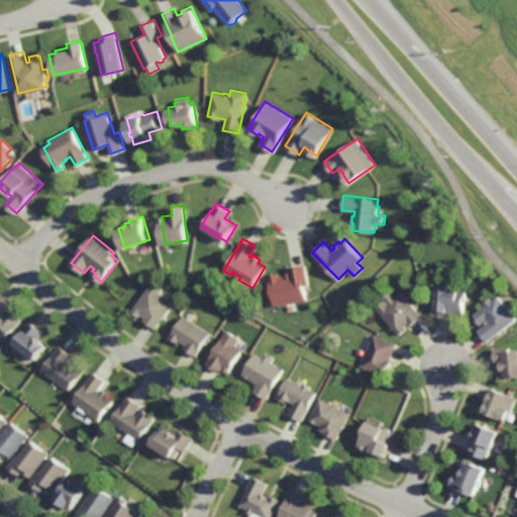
[(309,284),(305,285),(307,300),(274,305),(270,274),(280,273),(280,275),(285,274),(284,273),(290,272),(289,267),(306,264),(309,284)]
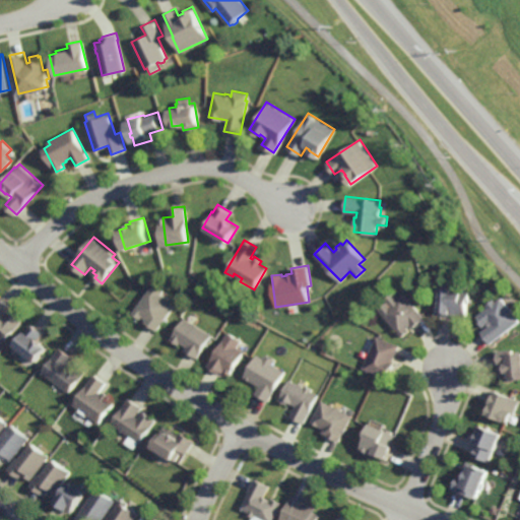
[(469,288),(468,302),(467,302),(467,315),(464,315),(464,317),(459,316),(459,315),(450,315),(435,314),(437,286),(441,286),(442,282),(452,283),(452,287),(460,288),(460,277),(470,278),(469,288)]
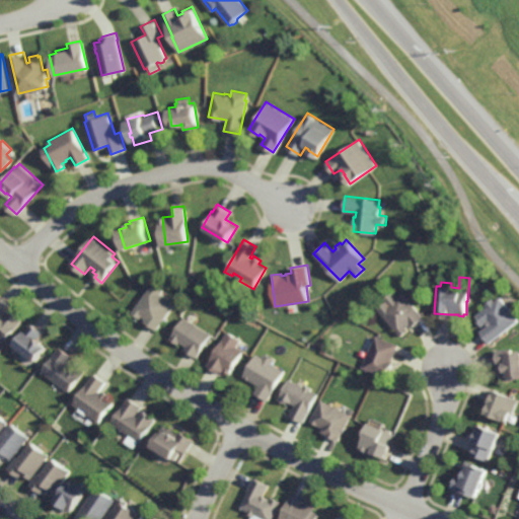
[(158,329),(146,321),(148,318),(145,315),(143,317),(135,312),(156,282),(166,289),(164,293),(173,300),(172,301),(176,304),(158,329)]
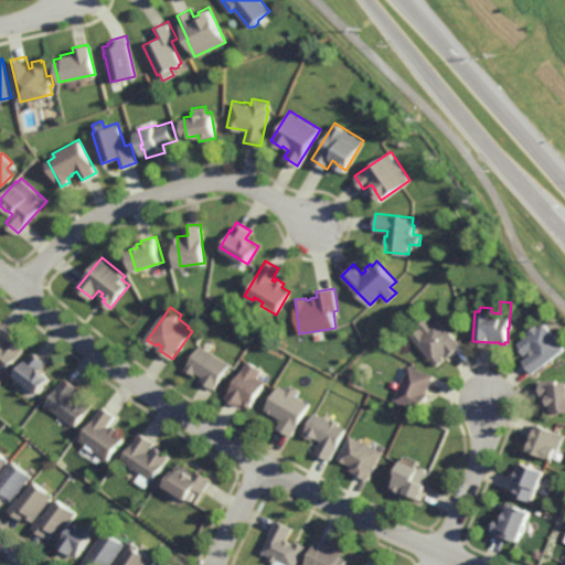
[(434,322),(439,317),(462,344),(449,356),(446,352),(443,355),(446,359),(437,365),(412,336),(419,328),(417,324),(427,316),(434,322)]
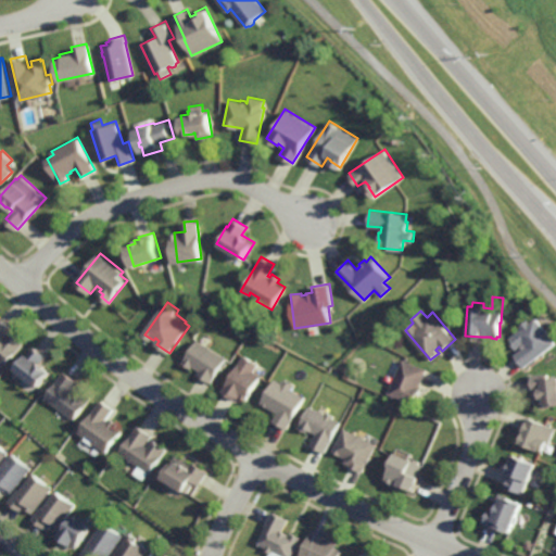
[(5,338),(12,331),(21,339),(24,343),(5,365),(0,359),(0,316),(12,327),(3,336),(5,338)]
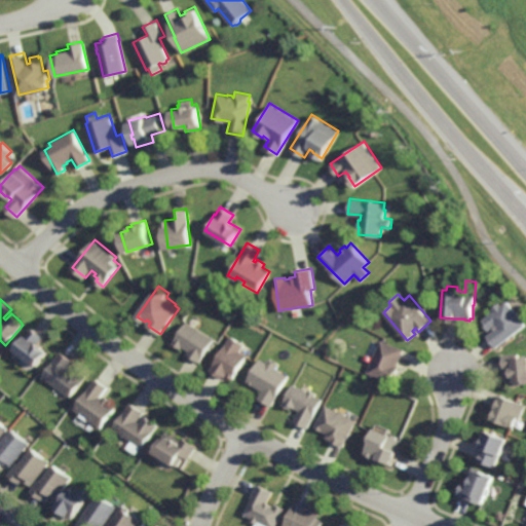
[(516,311),(517,310),(520,314),(525,322),(525,324),(496,347),(487,336),(495,330),(493,327),(489,330),(483,322),(485,321),(484,318),(494,310),(492,307),(500,301),(502,304),(508,300),(516,311)]
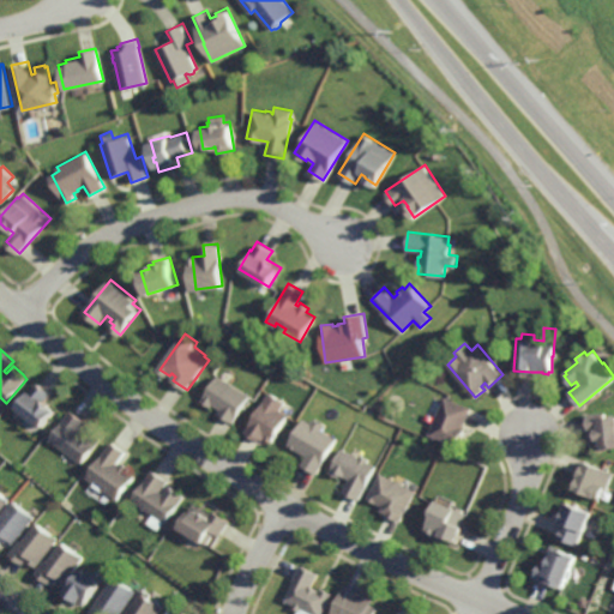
[(232,422),(217,413),(220,409),(212,404),(210,407),(200,401),(218,374),(250,396),(232,422)]
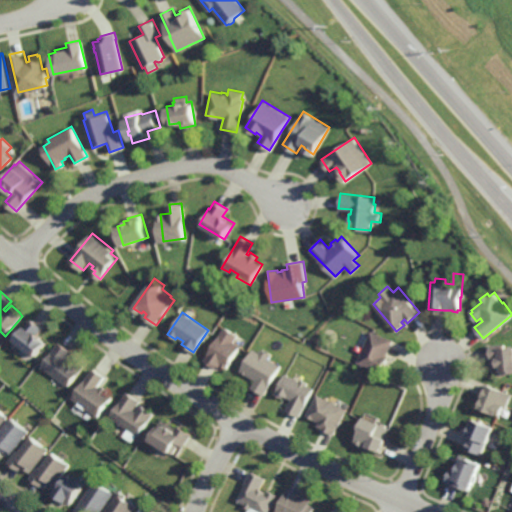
[(36,356),(15,339),(32,318),(43,327),(37,334),(47,342),(36,356)]
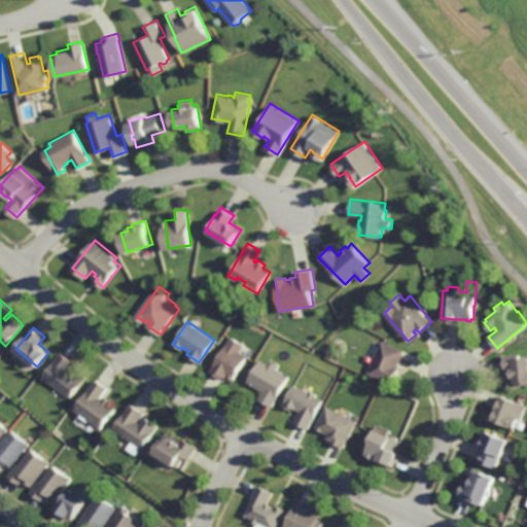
[(233,379),(227,376),(225,379),(222,377),(221,378),(209,371),(231,336),(245,345),(241,351),(247,355),(233,379)]
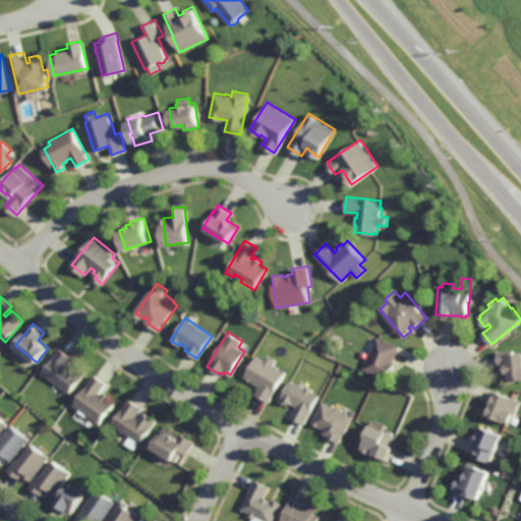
[(388,380),(363,368),(378,337),(400,346),(394,361),(395,362),(388,380)]
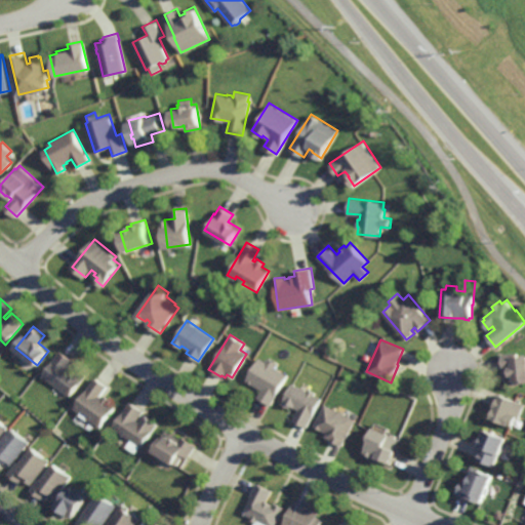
[(70,370),(74,363),(87,373),(71,396),(43,375),(62,351),(75,360),(68,369),(70,370)]
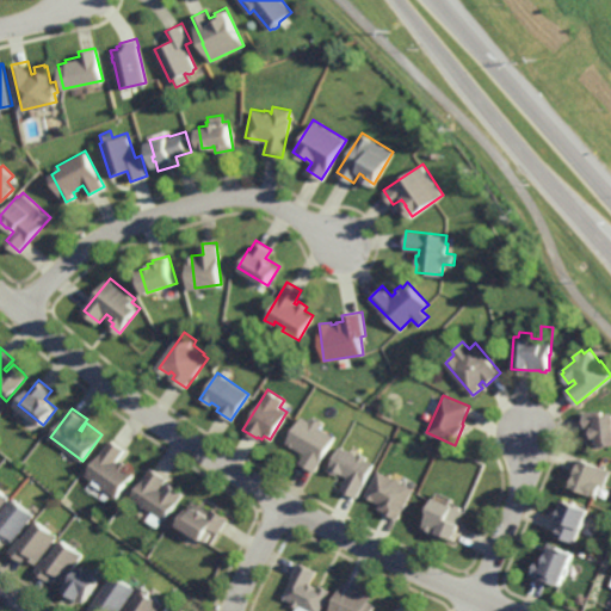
[(604,414),(610,413),(610,445),(605,446),(605,448),(594,449),(592,429),(586,430),(584,411),(604,409),(604,414)]
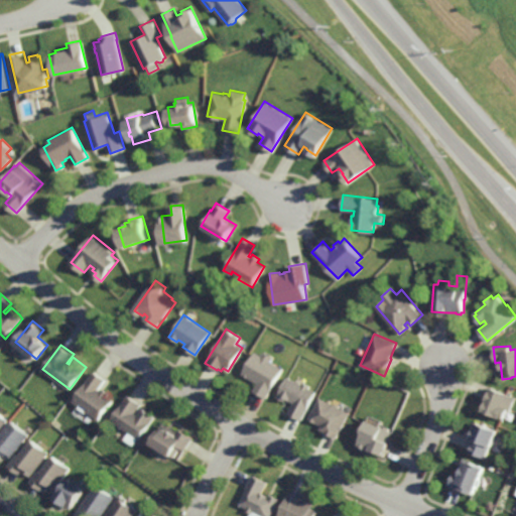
[(274,357),(271,361),(283,368),(265,398),(252,391),(257,382),(242,373),(255,351),(261,355),(264,351),(274,357)]
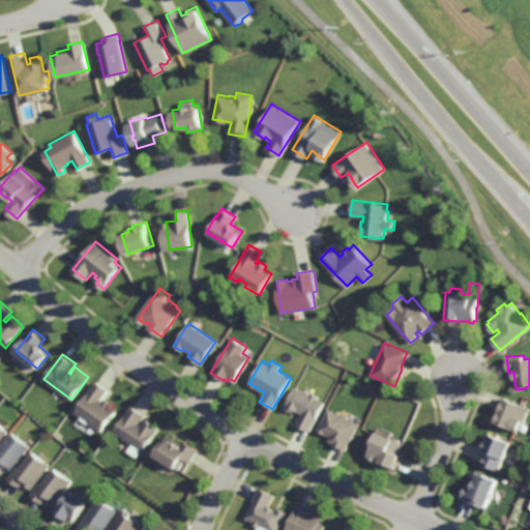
[(105,402),(107,399),(114,404),(111,407),(117,411),(102,432),(89,422),(91,418),(85,414),(84,417),(77,412),(98,381),(110,389),(102,400),(105,402)]
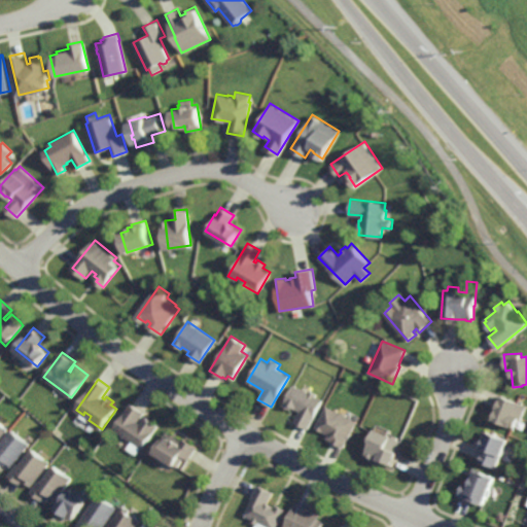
[(309,392),(310,390),(316,393),(315,395),(323,399),(308,429),(294,422),(300,411),(292,407),(290,410),(283,406),(293,384),(309,392)]
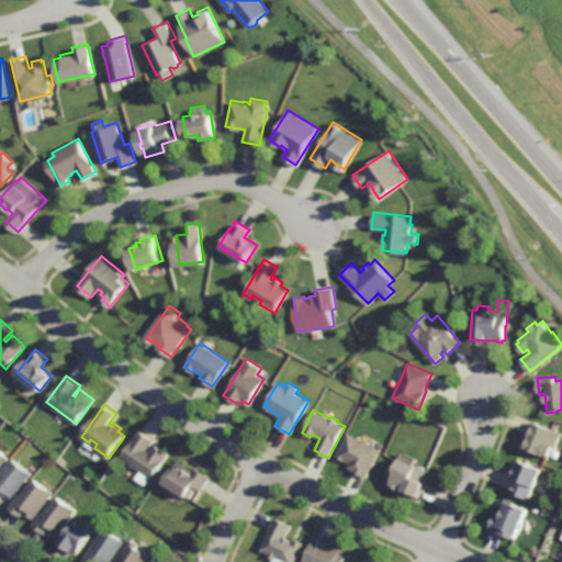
[(561,433),(555,448),(554,447),(550,457),(546,454),(546,456),(524,446),(535,420),(561,433)]
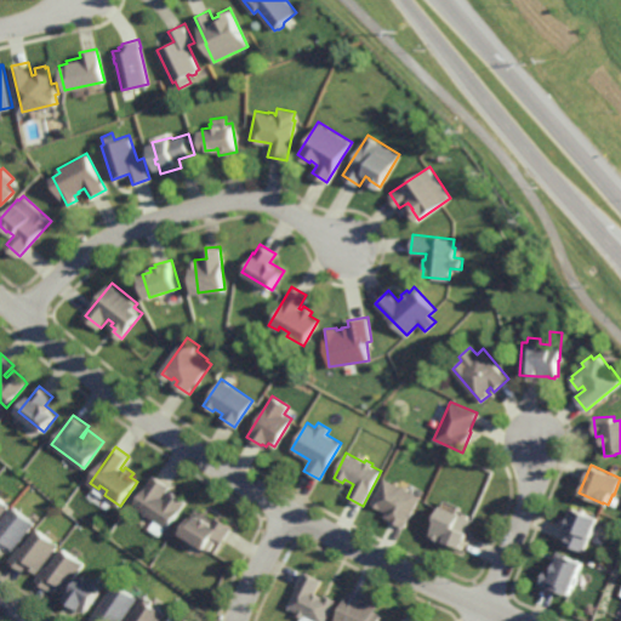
[(166,499),(172,490),(188,501),(170,529),(136,507),(157,476),(171,486),(165,496),(166,499)]
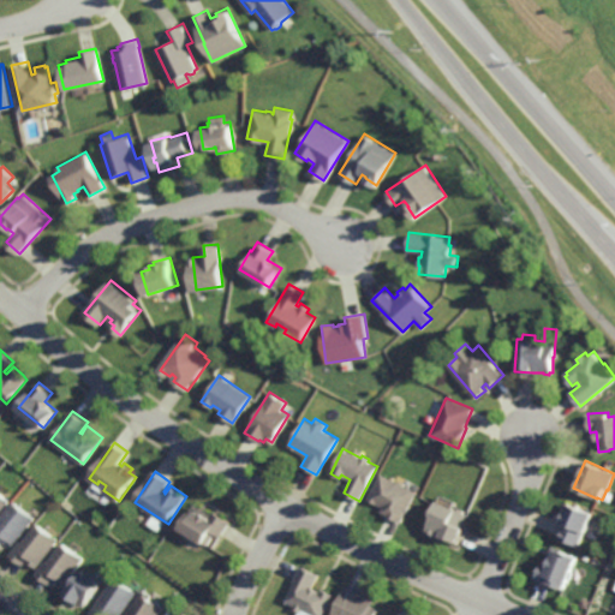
[(400,523),(381,512),(383,507),(368,499),(381,472),(417,491),(400,523)]
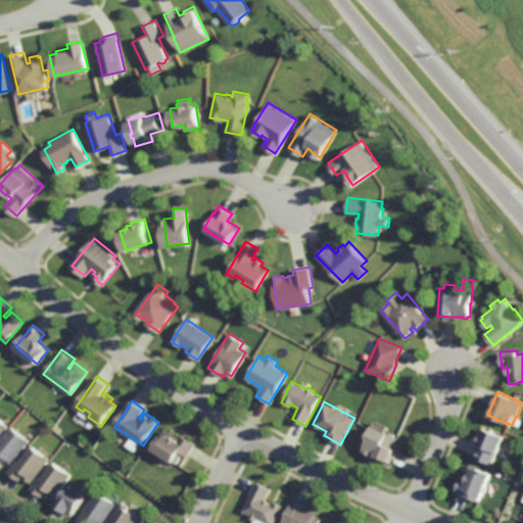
[(0,437),(0,418),(9,426),(0,437)]
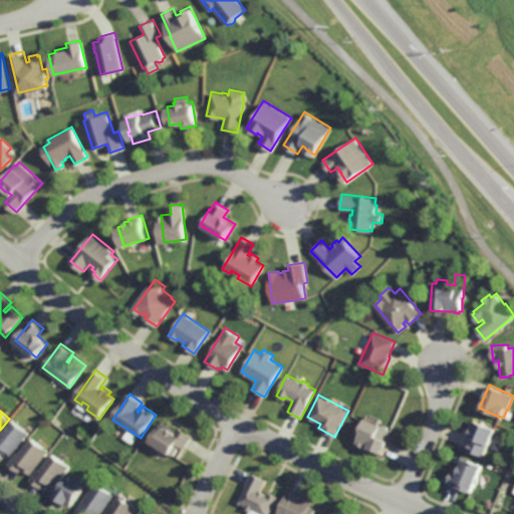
[(382,426),(382,424),(389,427),(388,429),(392,430),(387,441),(388,441),(381,455),(356,444),(361,432),(360,431),(365,418),(382,426)]
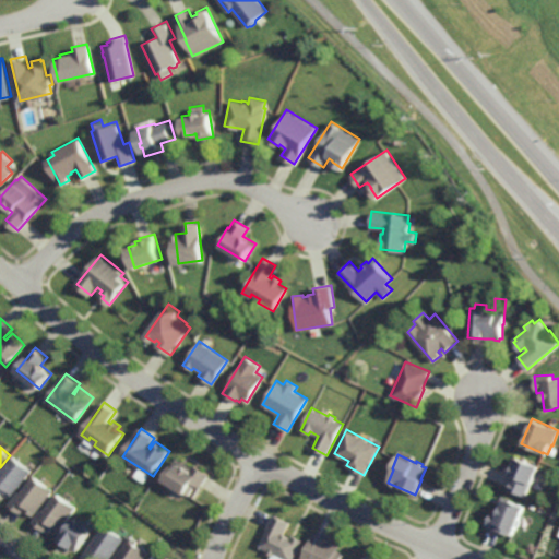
[(14,496),(9,491),(8,494),(4,491),(1,496),(0,495),(0,473),(14,455),(34,471),(14,496)]
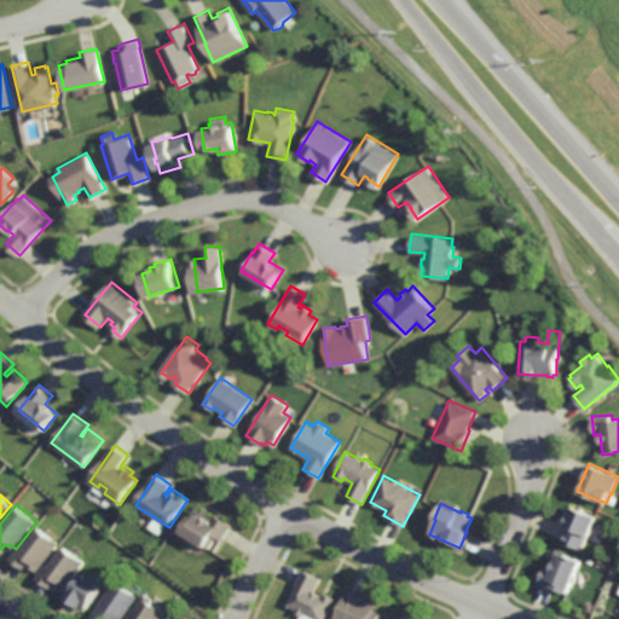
[(591,537),(589,536),(583,549),(562,541),(568,527),(563,525),(571,505),(599,516),(591,537)]
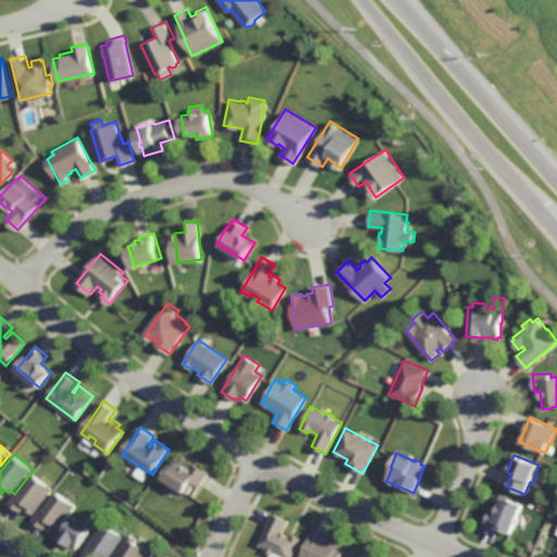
[(189,467),(193,462),(207,472),(198,486),(194,483),(187,494),(164,479),(174,466),(172,465),(177,456),(184,460),(183,462),(189,467)]
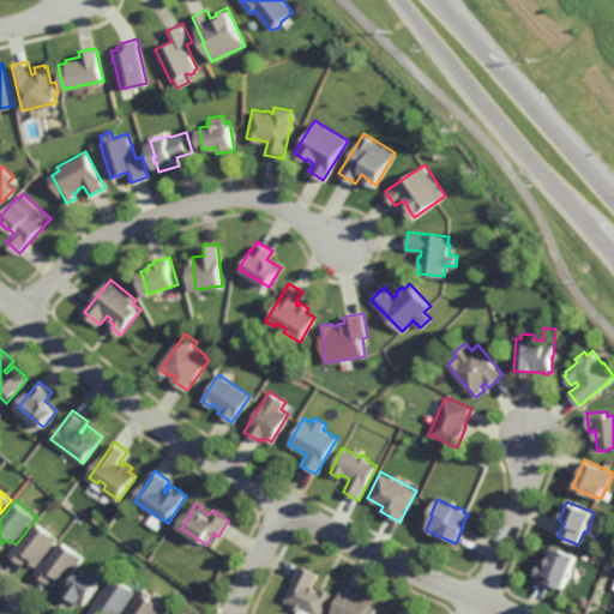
[(60,540),(37,567),(29,560),(24,565),(12,555),(23,541),(25,542),(40,523),(60,540)]
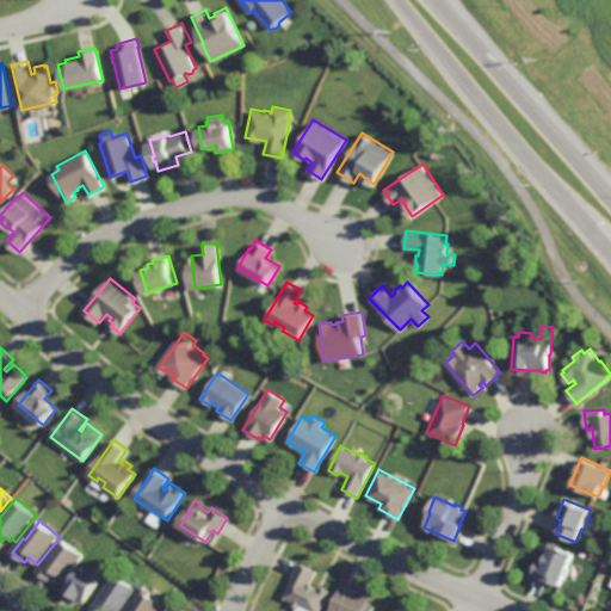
[(122,531),(113,525),(116,522),(124,528),(122,531)]
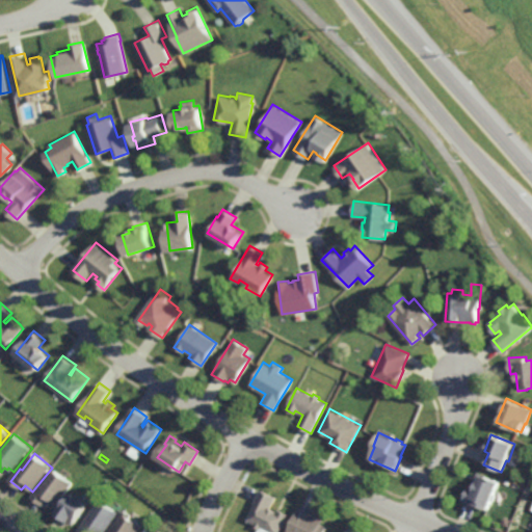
[(55,509),(47,502),(44,506),(32,498),(42,485),(44,486),(56,470),(75,483),(55,509)]
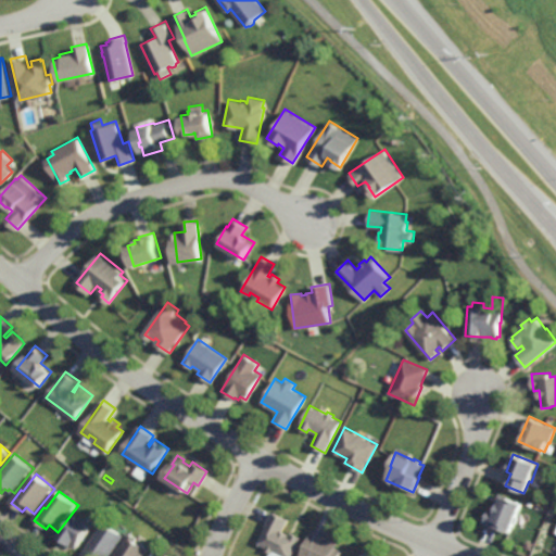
[(515,501),(515,500),(522,503),(510,533),(500,529),(498,531),(482,525),(489,507),(493,508),(500,493),(508,497),(508,498),(515,501)]
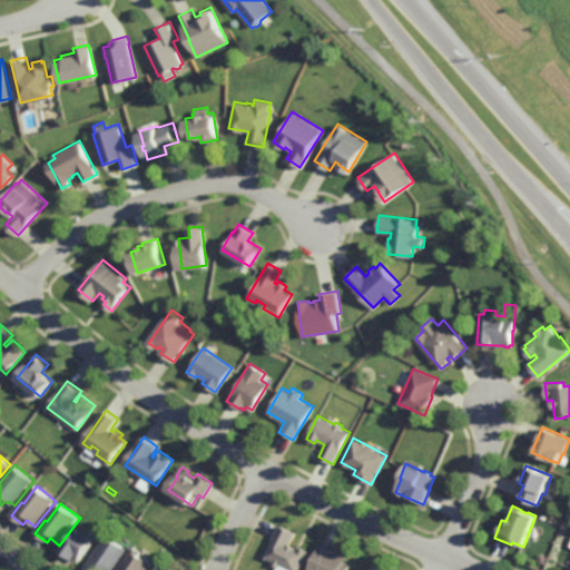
[(294,548),(296,544),(308,551),(297,569),(290,569),(279,564),(277,568),(271,563),(272,561),(263,557),(279,526),(294,533),(288,544),(294,548)]
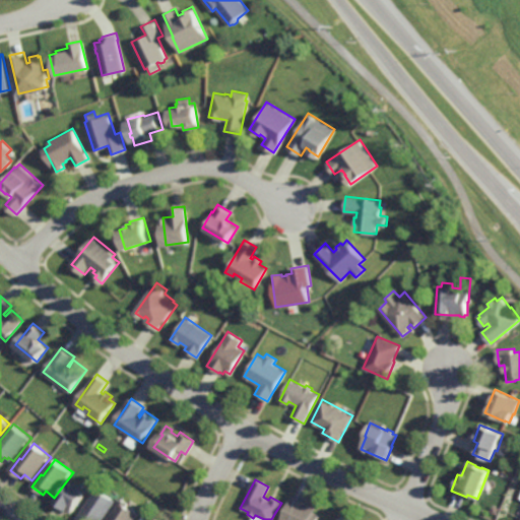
[(83,489),(82,491),(86,494),(72,513),(69,511),(68,512),(56,503),(71,481),(73,483),(75,481),(83,489)]
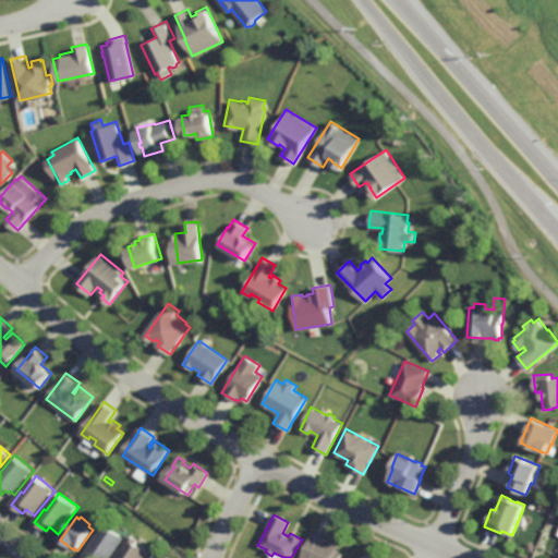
[(112,557),(83,557),(106,524),(126,538),(112,557)]
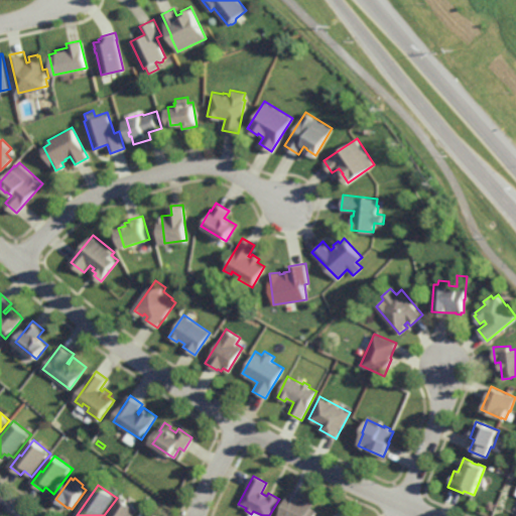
[(314,515),(276,515),(288,493),(312,504),(310,507),(317,510),(314,515)]
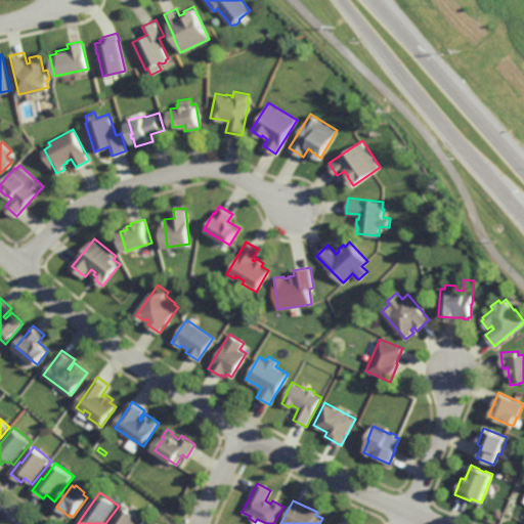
[(138,523),(110,523),(124,503),(132,508),(130,510),(142,518),(138,523)]
